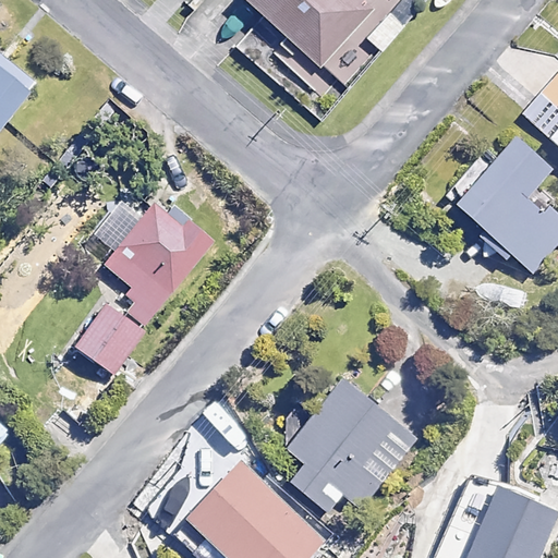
[(373,8),(364,0),(252,0),(318,63),(373,8)]
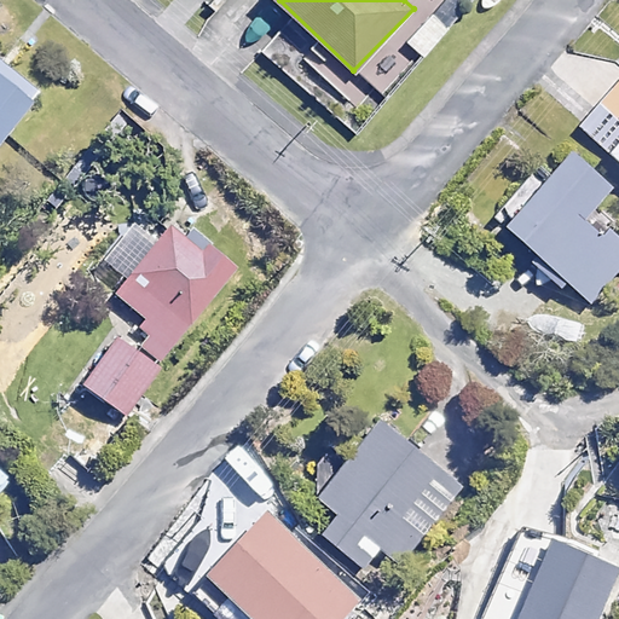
[(0,149),(33,110),(0,82),(0,149)]
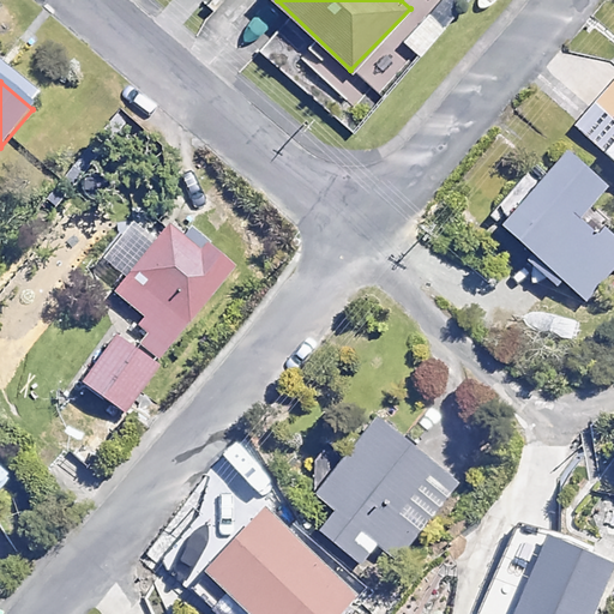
[(613,119),(594,101),(572,124),(613,162),(613,119)]
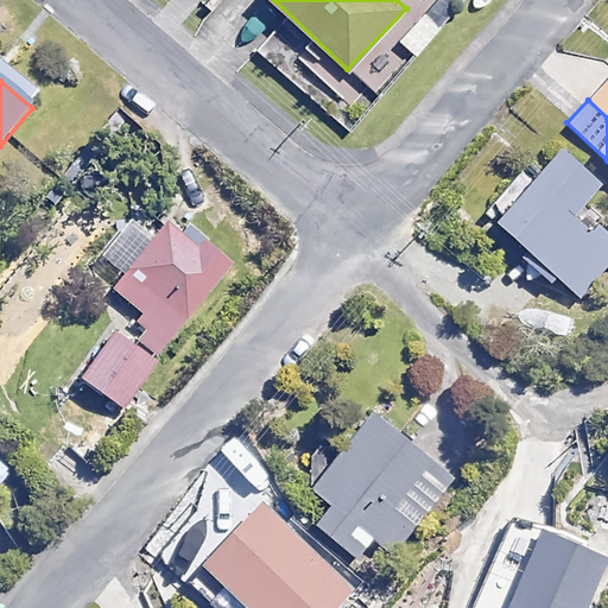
[(597,189),(559,149),(491,216),(574,302),(607,267),(607,244),(575,210),(597,189)]
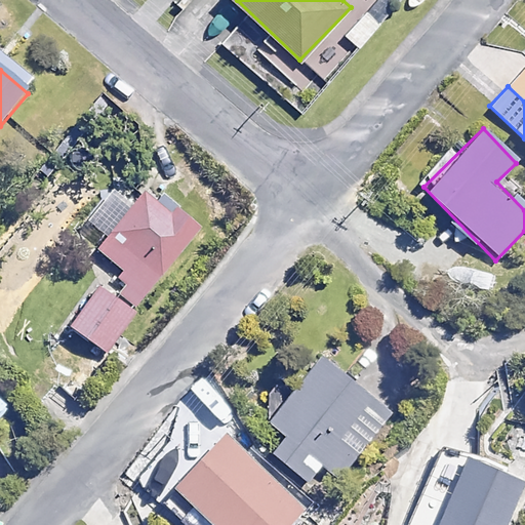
[(121,268),(115,276),(124,284),(118,291),(135,305),(199,227),(176,208),(172,213),(143,189),(95,247),(121,268)]
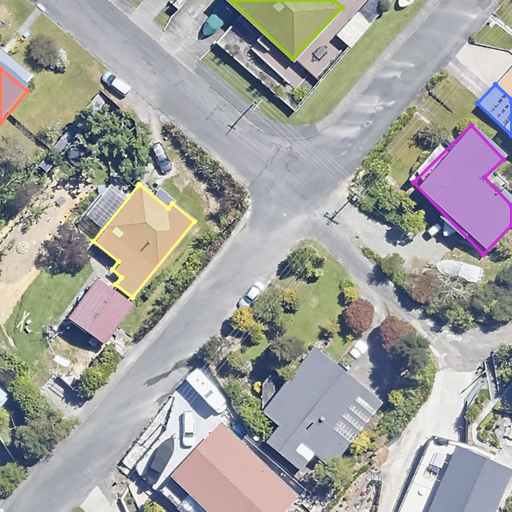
[(130,305),(93,279),(67,316),(104,342),(130,305)]
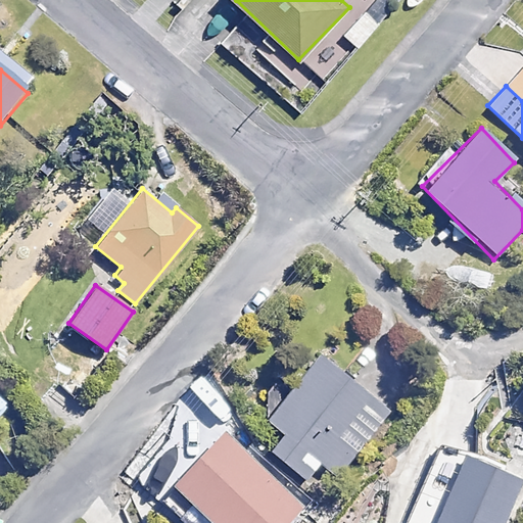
[(390,409),(319,352),(266,419),(283,433),(269,450),(307,480),(323,461),(339,474),(390,409)]
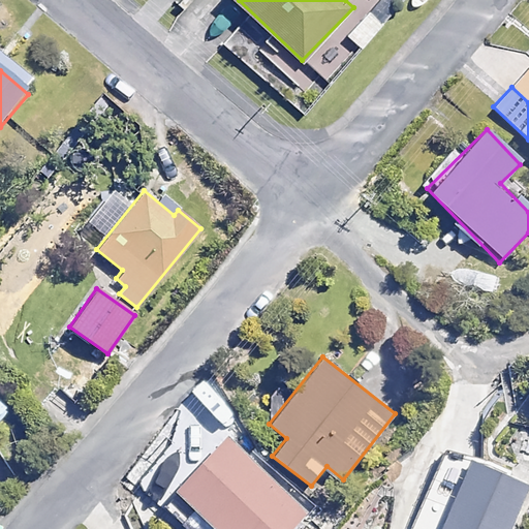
[(292,528),(310,507),(217,437),(167,503),(200,528),(292,528)]
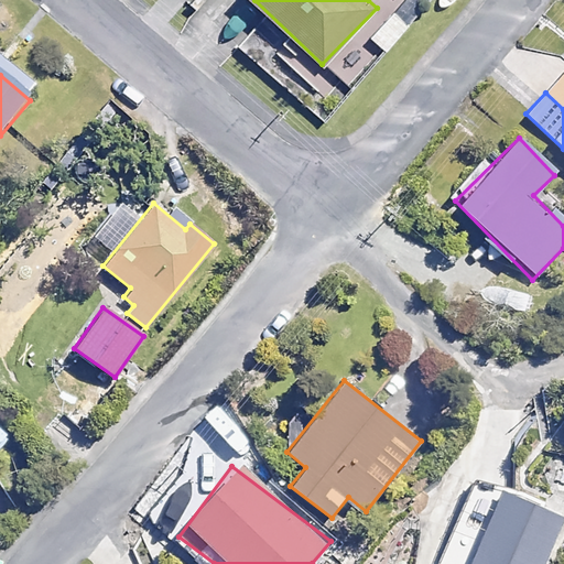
[(545,563),(563,521),(563,518),(498,490),(467,563),(545,563)]
